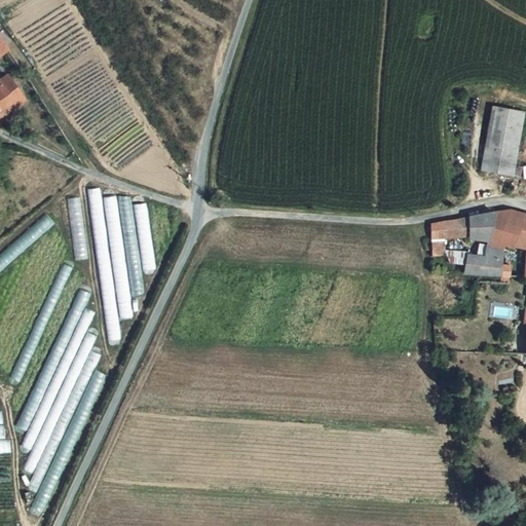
[(0,109),(12,101),(22,94),(8,74),(0,79),(0,109)]
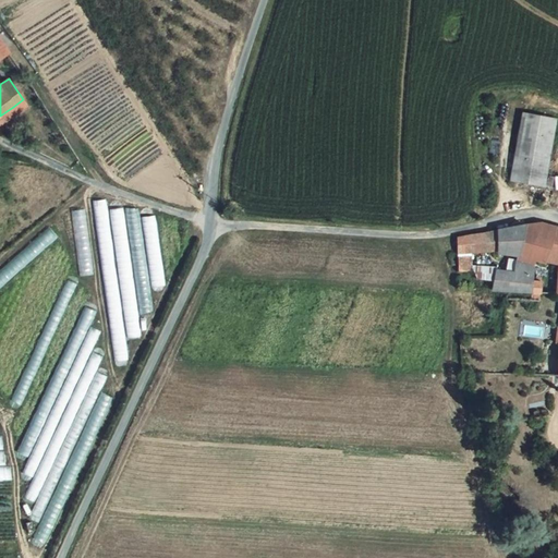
[(16,112),(26,105),(23,99),(13,107),(16,112)]
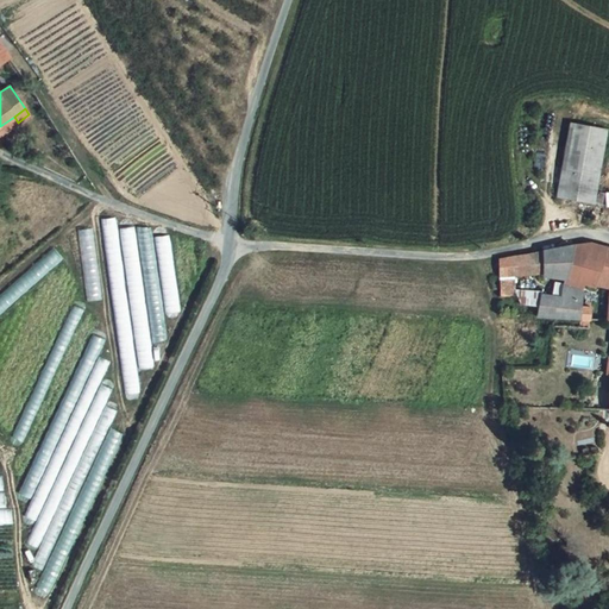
[(14,117),(0,126),(0,135),(18,123),(14,117)]
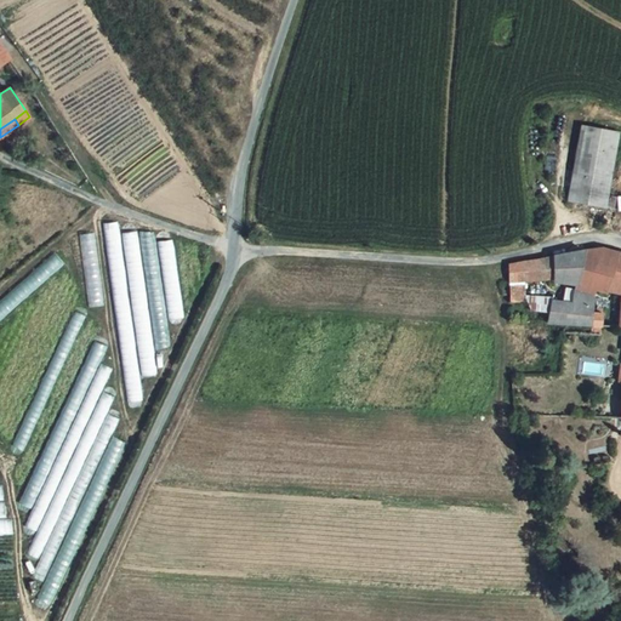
[(582,121),(573,172),(609,180),(620,130),(582,121)]
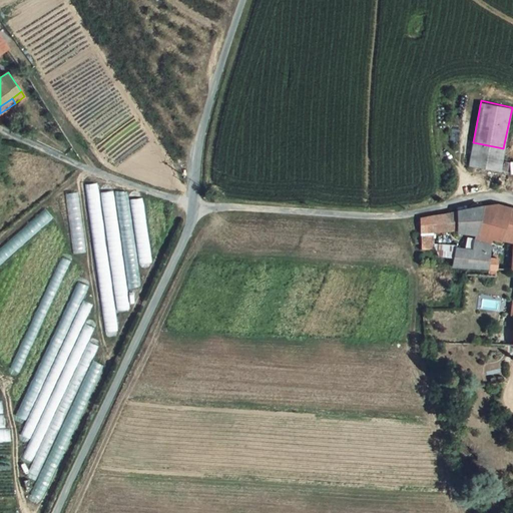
[(473,142),(468,163),(499,169),(503,148),(473,142)]
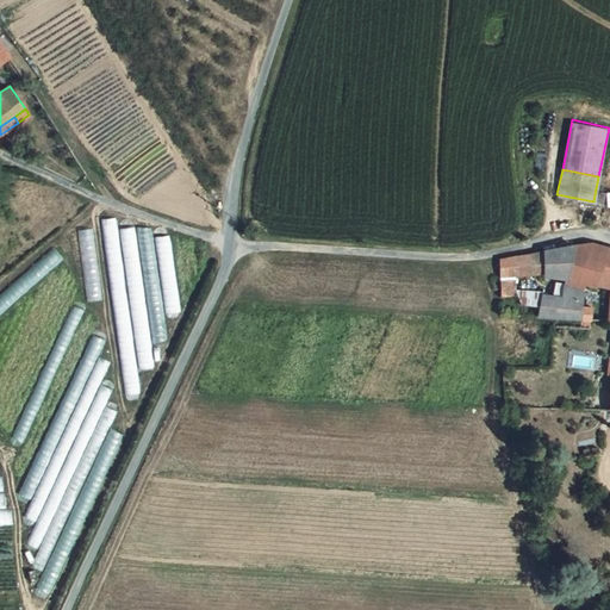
[(609,193),(599,192),(595,216),(609,218),(609,193)]
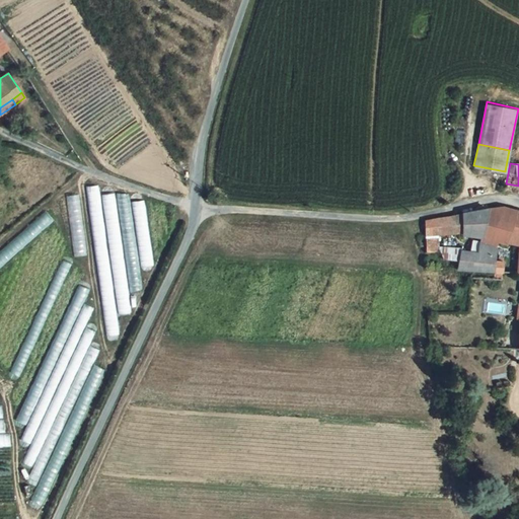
[(98,184),(86,187),(107,336),(119,335),(98,184)]
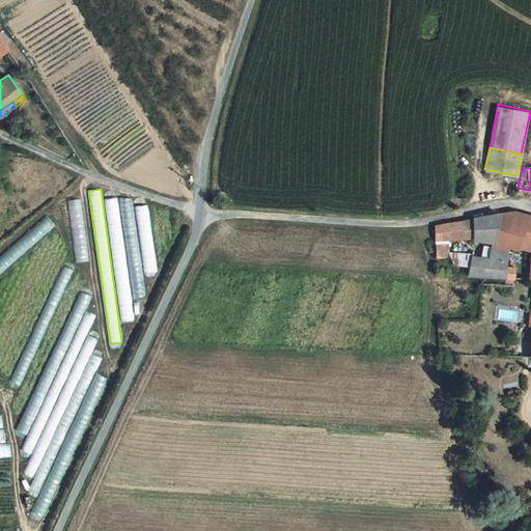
[(134,319),(116,197),(105,199),(122,322),(134,319)]
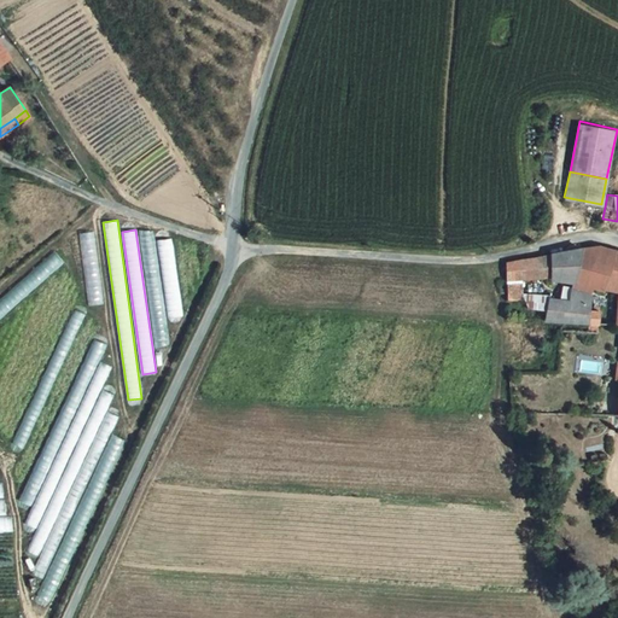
[(139,232),(156,348),(169,345),(165,318),(156,240),(153,229),(139,232)]
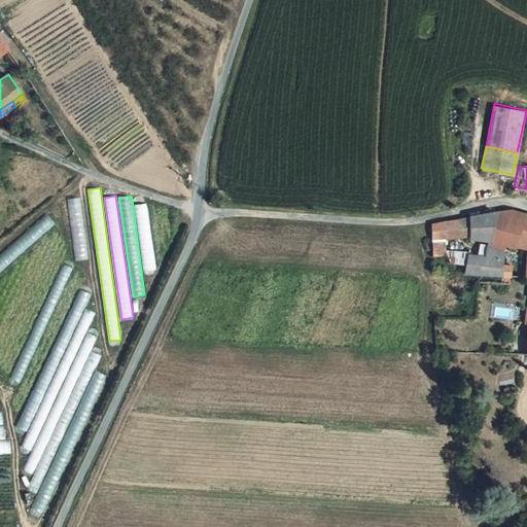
[(68,198),(76,261),(89,259),(80,197),(68,198)]
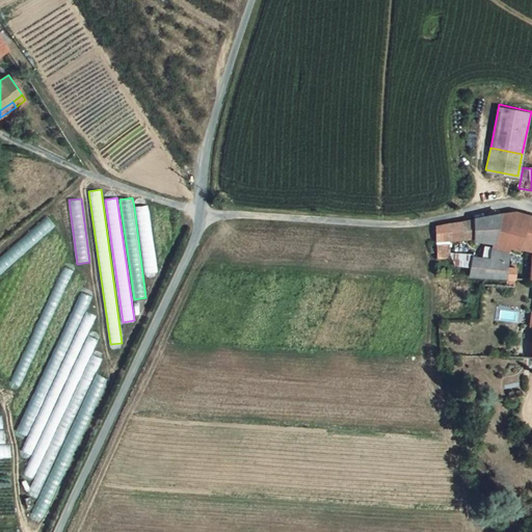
[(148,206),(134,207),(142,273),(157,272),(148,206)]
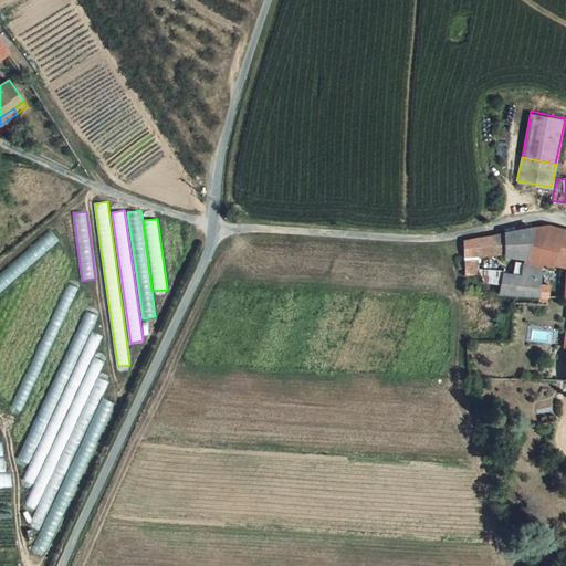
[(553,263),(564,229),(545,224),(534,227),(520,229),(503,232),(501,250),(501,253),(515,255),(524,258),(532,260),(540,262),(545,264),(551,266),(553,263)]
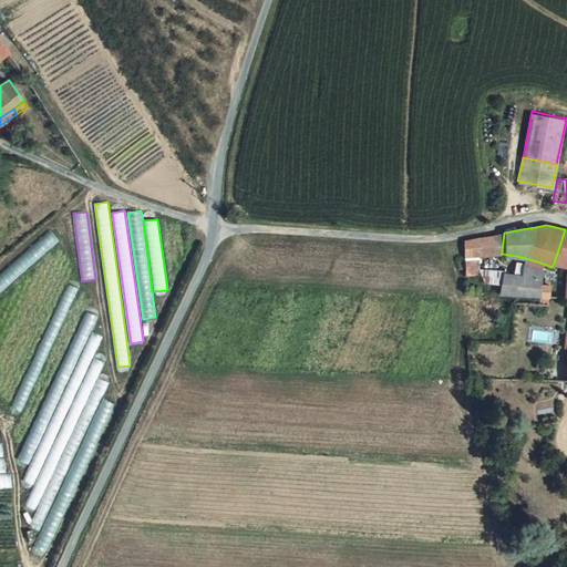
[(565,265),(566,265),(566,229),(565,229),(554,264),(565,265)]
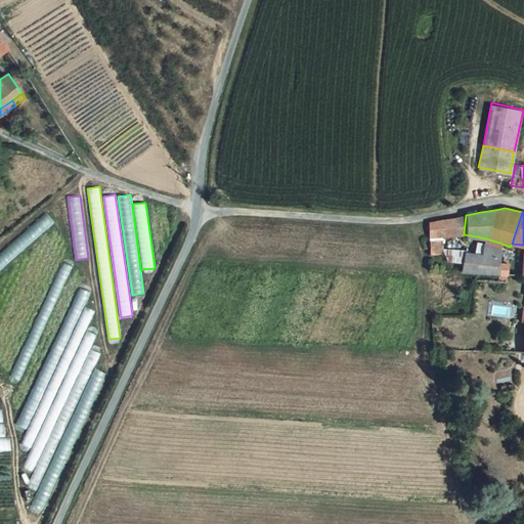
[(0,253),(0,270),(55,223),(46,213),(0,253)]
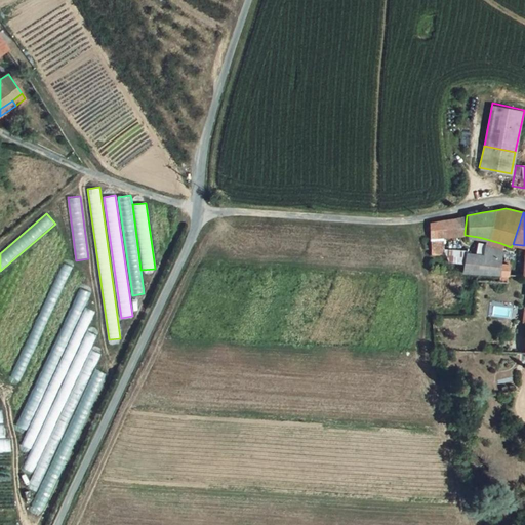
[(445,219),(428,221),(428,238),(441,237),(456,234),(465,232),(467,215),(461,216),(445,219)]
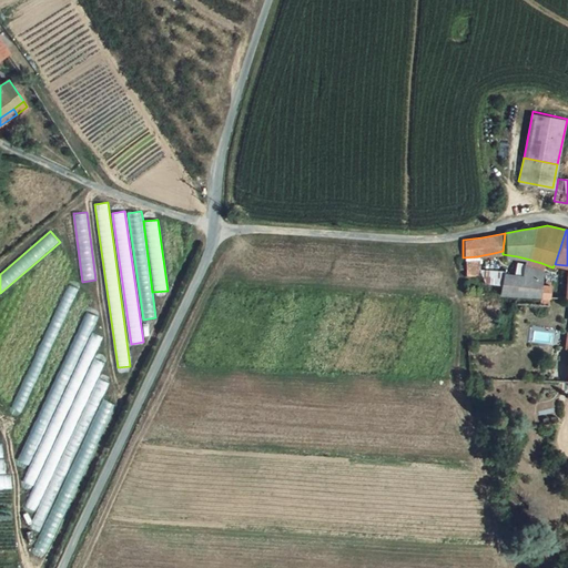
[(477,256),(463,257),(463,269),(464,275),(478,276),(477,256)]
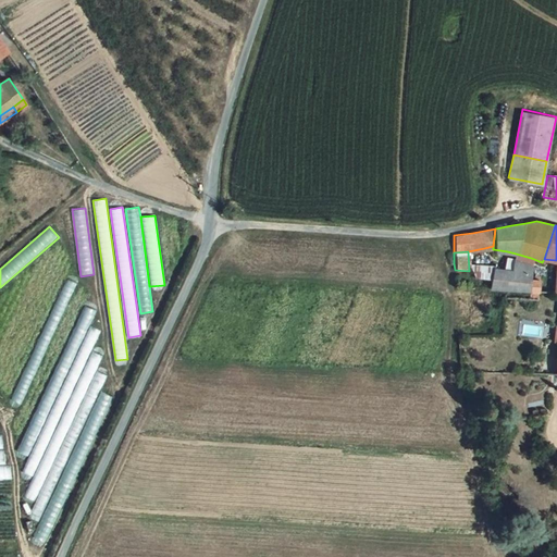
[(490,291),(505,292),(527,292),(533,292),(539,280),(534,279),(535,275),(530,273),(532,264),(514,257),(509,270),(490,267),(489,279),(490,291)]
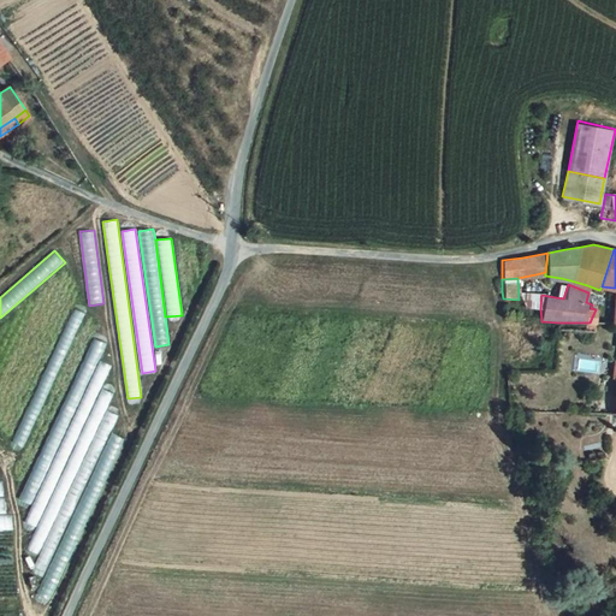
[(522,307),(503,306),(503,319),(522,321),(522,319),(522,307)]
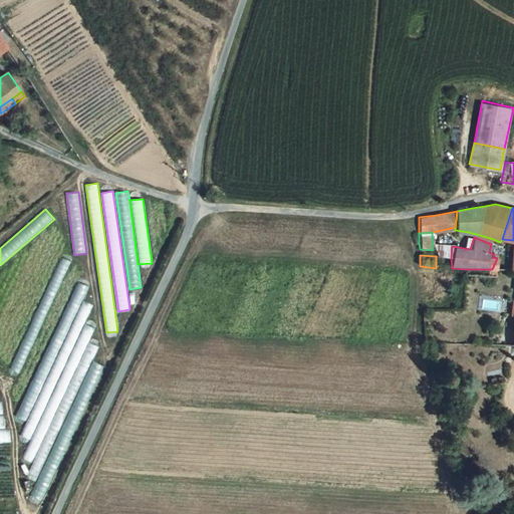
[(451,257),(436,256),(436,266),(452,268),(451,257)]
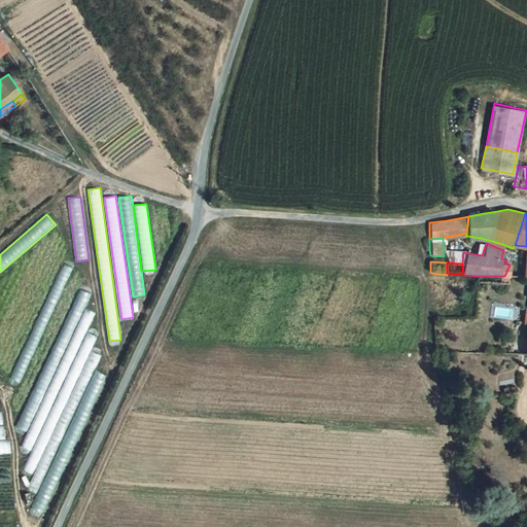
[(65,266),(10,379),(18,382),(72,269),(65,266)]
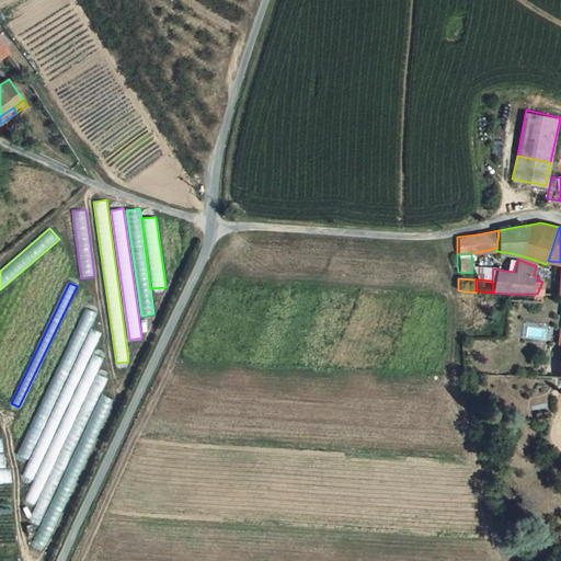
[(87,308),(18,455),(27,459),(90,325),(96,313),(87,308)]
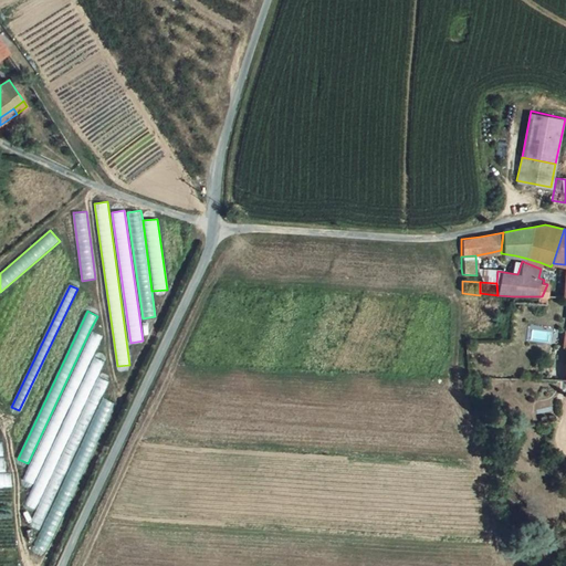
[(33,486),(94,356),(104,335),(91,328),(28,463),(20,481),(33,486)]
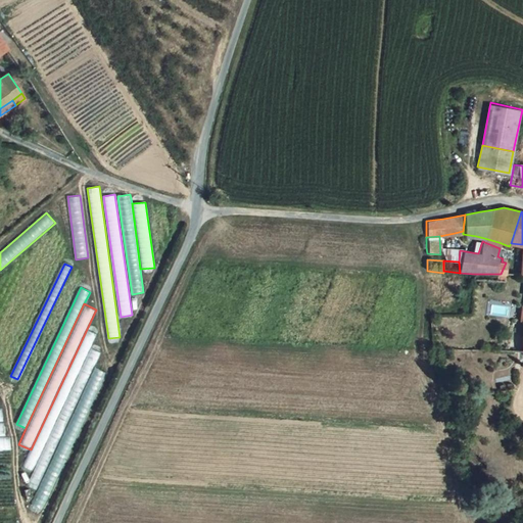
[(31,449),(22,468),(32,472),(91,349),(98,334),(87,329),(31,449)]
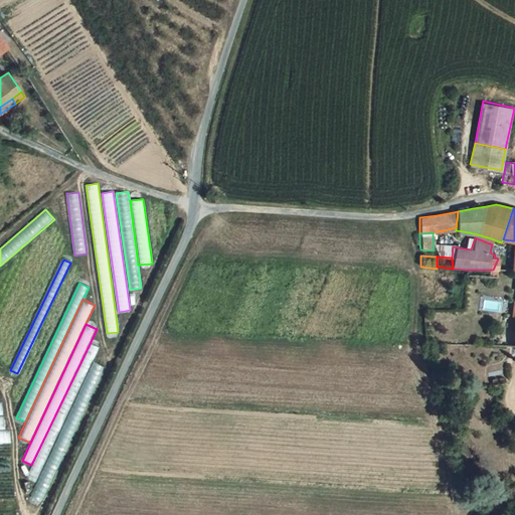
[(35,483),(100,348),(90,344),(31,465),(26,477),(35,483)]
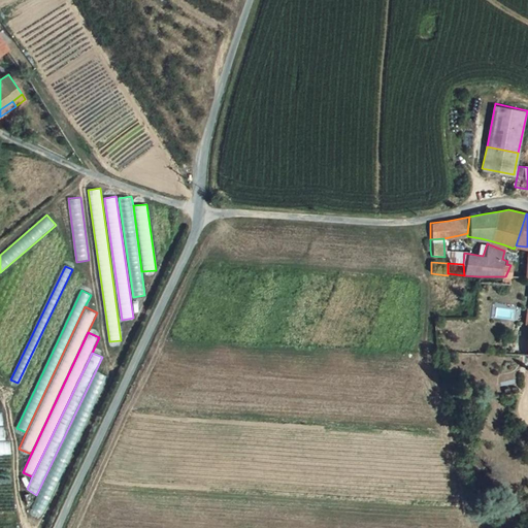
[(105,376),(95,372),(36,495),(30,509),(40,515),(105,376)]
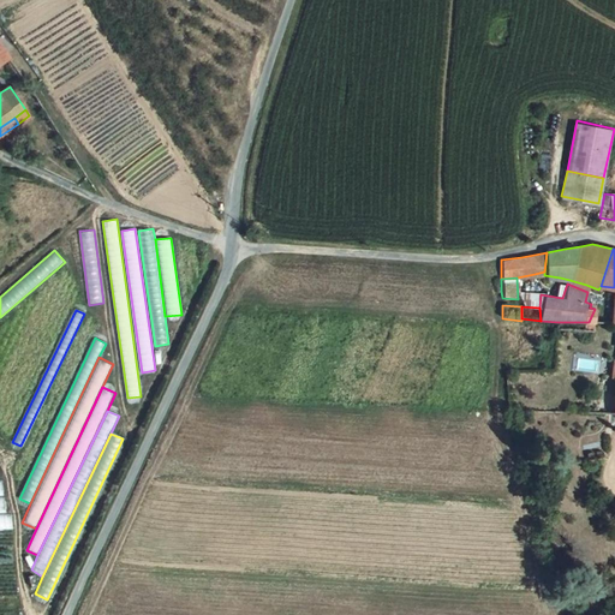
[(0,531),(13,532),(13,514),(0,514),(0,531)]
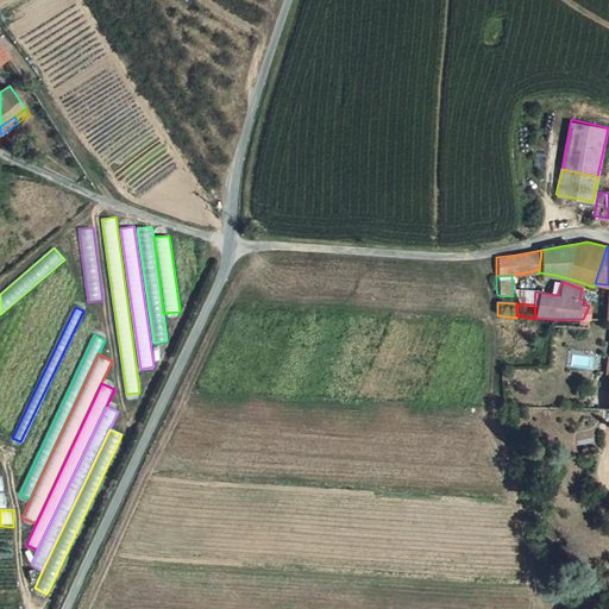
All buildings are outlined.
